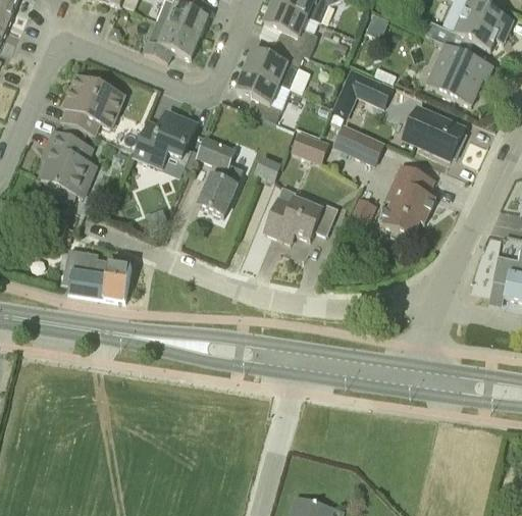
[(166,0),(157,20),(167,24),(200,38),(208,16),(190,9),(194,0),(166,0)]
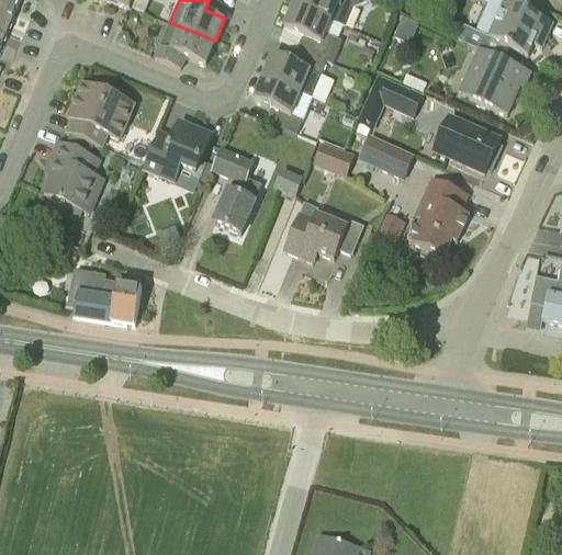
[(294,0),(293,3),(330,19),(332,19),(340,22),(350,0),(357,3),(364,0),(294,0)]
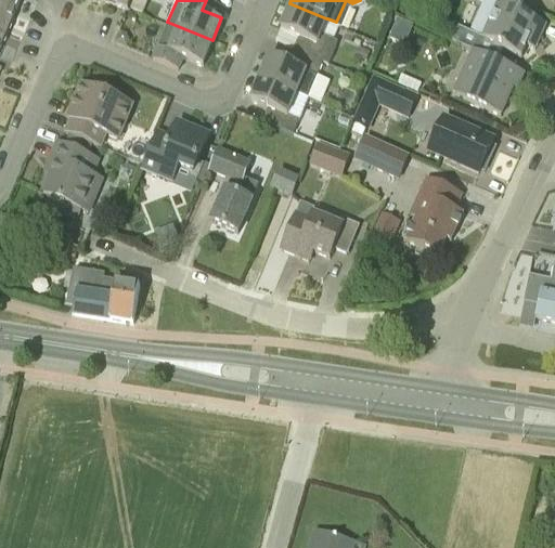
[(546,21),(499,0),(497,0),(481,33),(502,42),(501,44),(521,53),(527,41),(536,46),(546,21)]
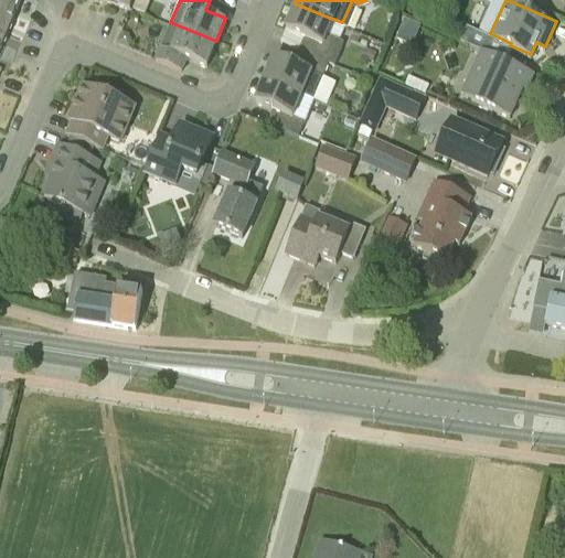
[(0,28),(7,30),(16,8),(0,1),(0,28)]
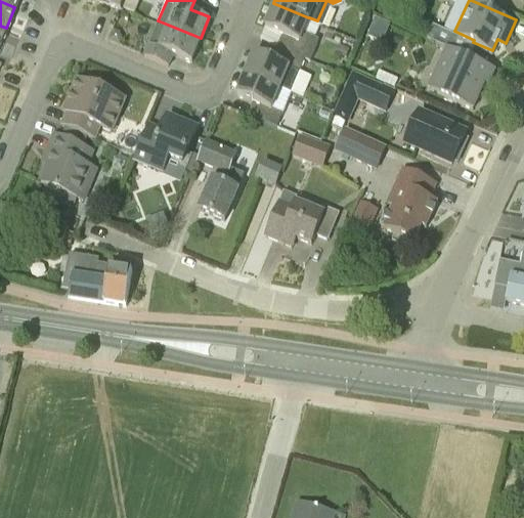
[(319,35),(314,34),(304,29),(308,17),(273,3),(265,24),(287,33),(281,46),(305,56),(305,55),(310,57),(319,35)]
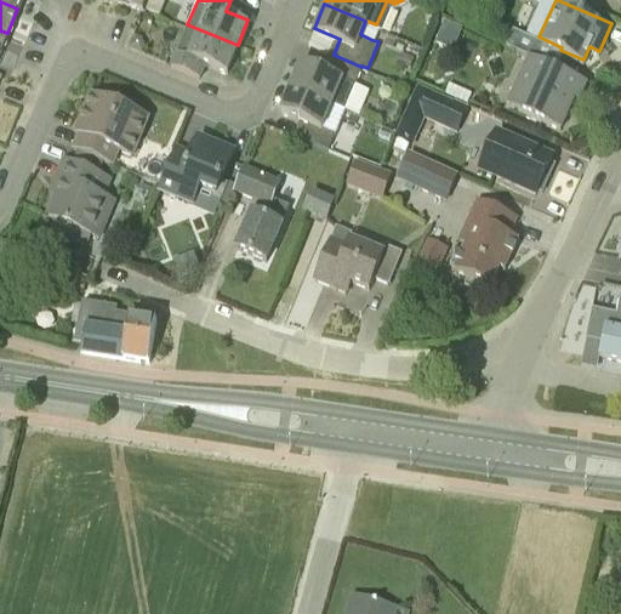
[(438,38),(456,44),(465,23),(446,16),(438,38)]
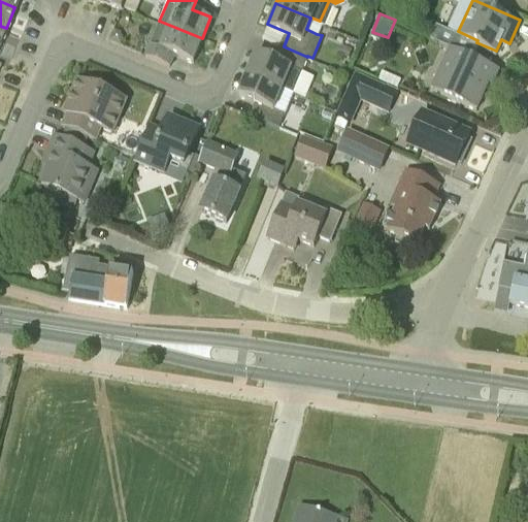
[(145,53),(169,63),(174,52),(193,59),(202,38),(169,25),(159,21),(145,53)]
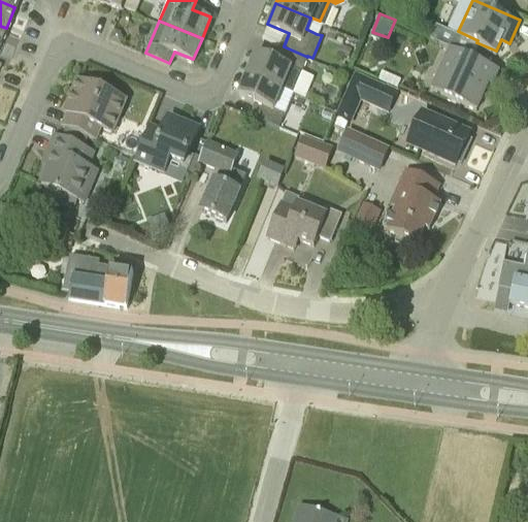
[(492,82),(498,66),(451,44),(432,87),(476,106),(488,79),(492,82)]
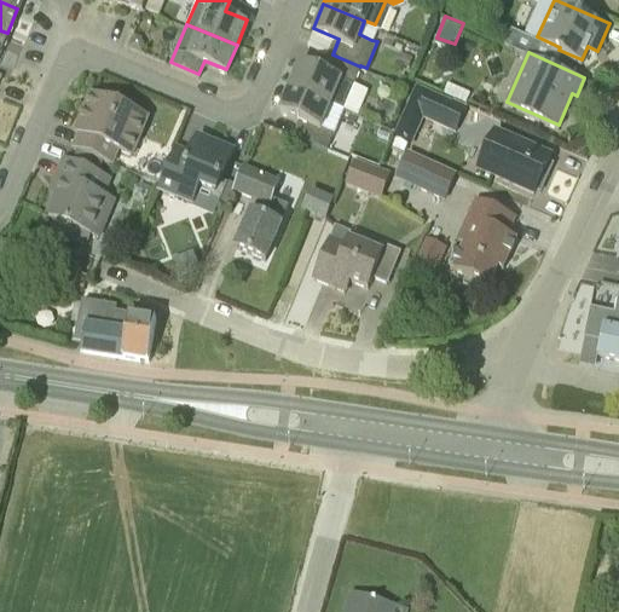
[(360,67),(333,55),(327,69),(300,58),(290,84),(331,100),(337,87),(350,92),(360,67)]
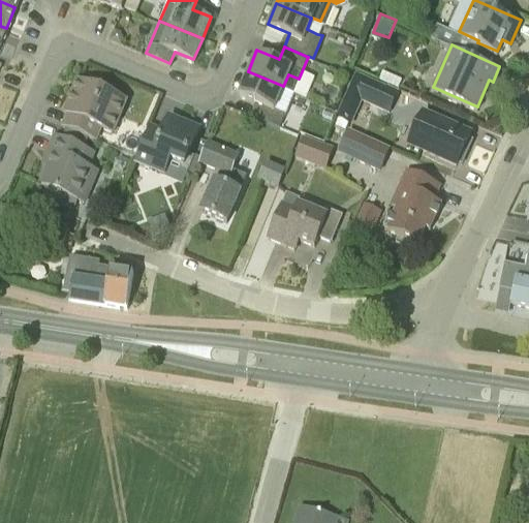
[(279,125),(285,111),(293,90),(283,86),(248,71),(239,92),(260,101),(255,115),(279,125)]
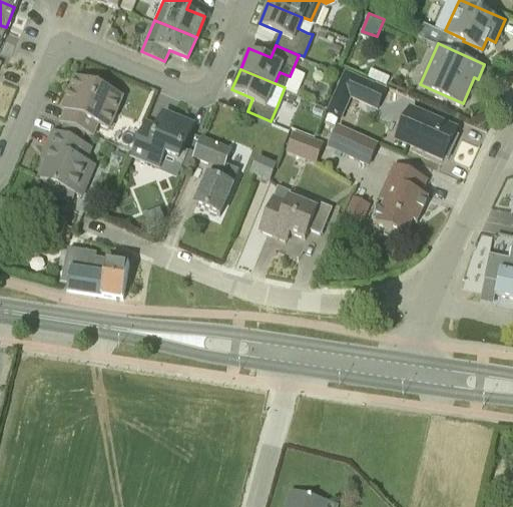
[(370,102),(378,83),(346,69),(327,111),(339,116),(350,93),(370,102)]
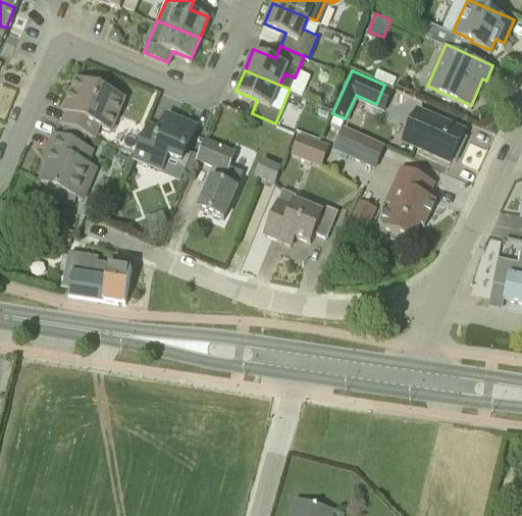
[(110,127),(124,96),(81,78),(75,89),(72,88),(64,107),(67,109),(62,121),(94,135),(99,122),(110,127)]
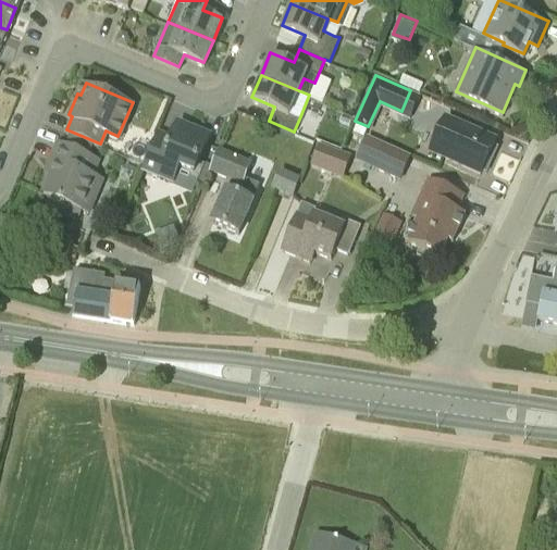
[(490,149),(494,138),(445,116),(443,121),(444,121),(445,119),(457,124),(450,137),(437,130),(431,148),(480,170),(482,166),(486,167),(494,151),(490,149)]
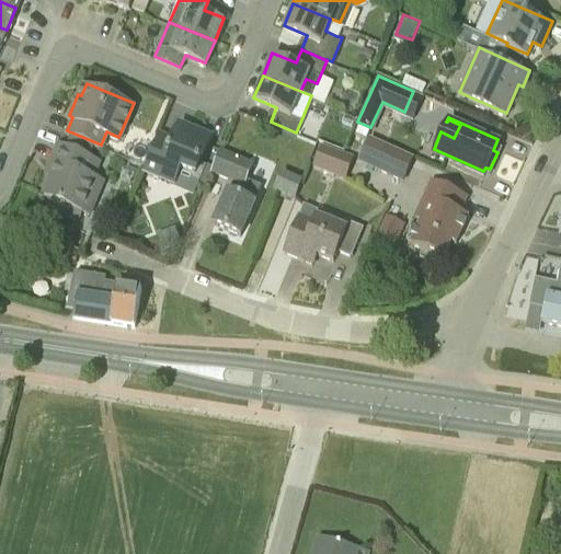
[(173,136),(159,130),(144,168),(159,174),(160,171),(175,176),(180,164),(195,171),(210,134),(180,120),(173,136)]
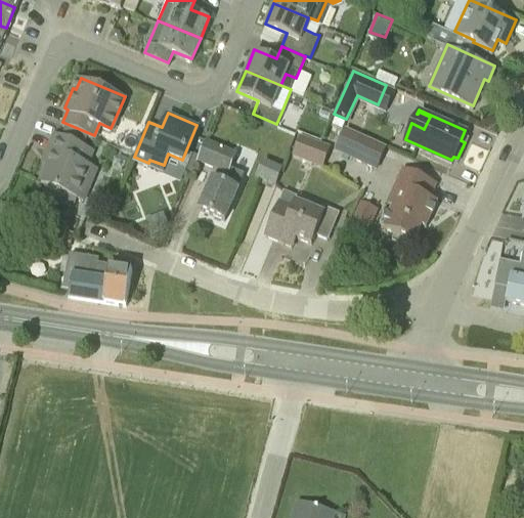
[(90,147),(54,132),(47,149),(52,152),(47,164),(44,163),(38,177),(41,179),(36,191),(55,200),(58,202),(59,198),(73,204),(90,164),(84,162),(90,147)]
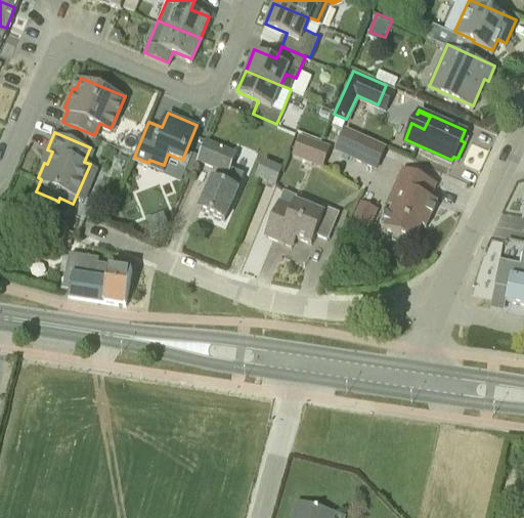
[(322,163),(330,145),(299,133),(293,150),(322,163)]
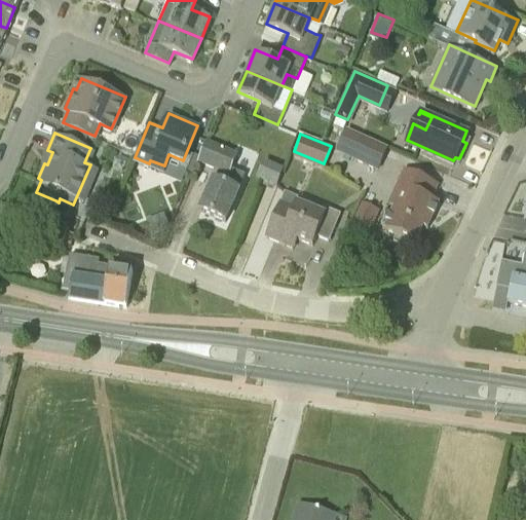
[(361,135),(352,153),(377,164),(386,146),(361,135)]
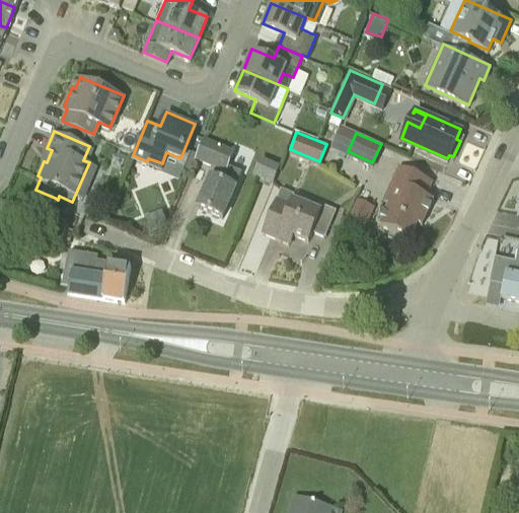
[(241,169),(229,163),(234,150),(204,137),(196,155),(216,164),(212,175),(210,174),(198,204),(223,215),(235,186),(234,185),(241,169)]
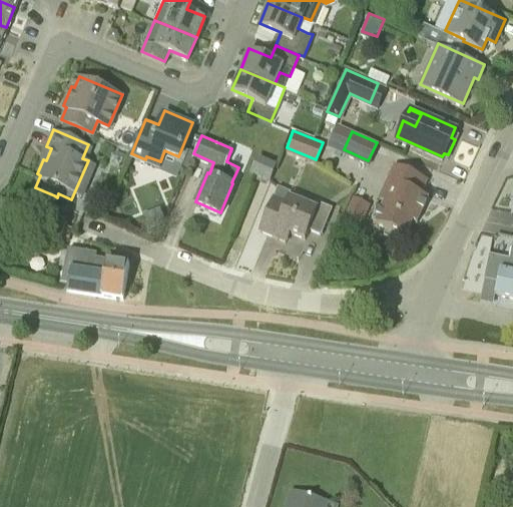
[(188,145),(181,162),(187,164),(194,148),(188,145)]
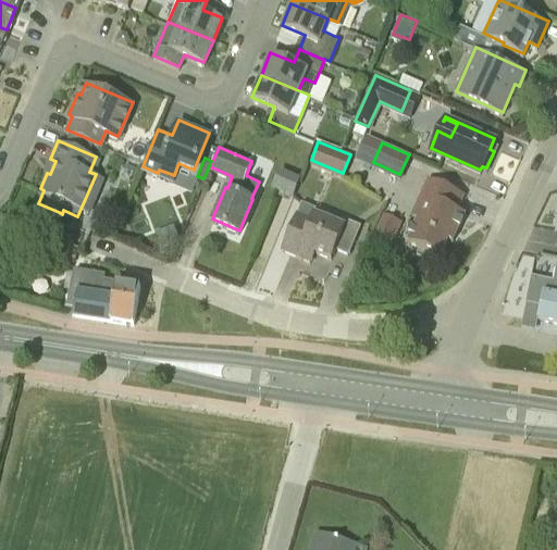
[(273,184),(293,192),(299,176),(280,167),(273,184)]
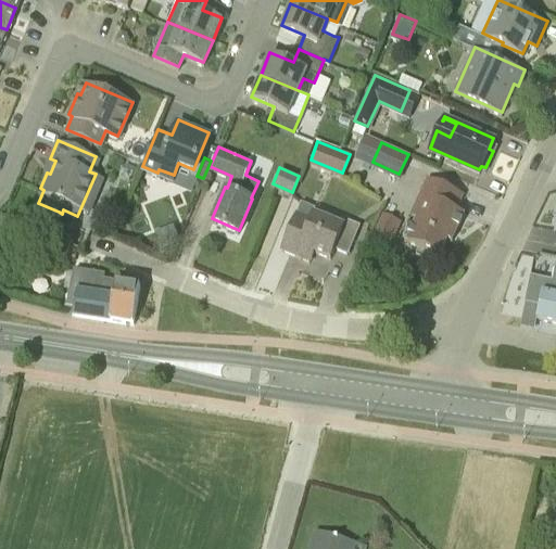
[(417,214),(406,237),(440,252),(450,228),(455,230),(464,211),(456,207),(463,191),(427,175),(411,212),(417,214)]
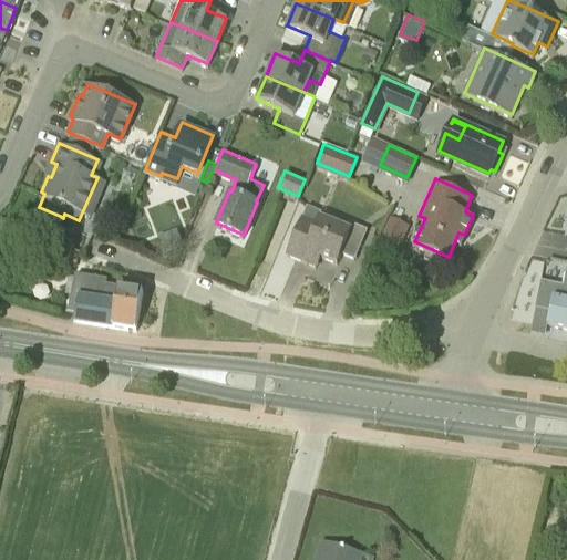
[(321,208),(307,203),(287,251),(307,260),(310,255),(318,258),(320,253),(337,260),(341,250),(354,256),(368,226),(352,220),(350,227),(319,214),(321,208)]
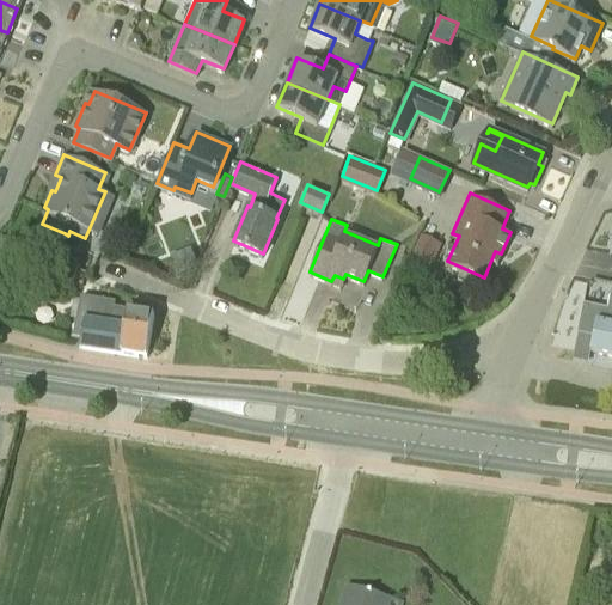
[(432,261),(439,242),(421,234),(412,252),(432,261)]
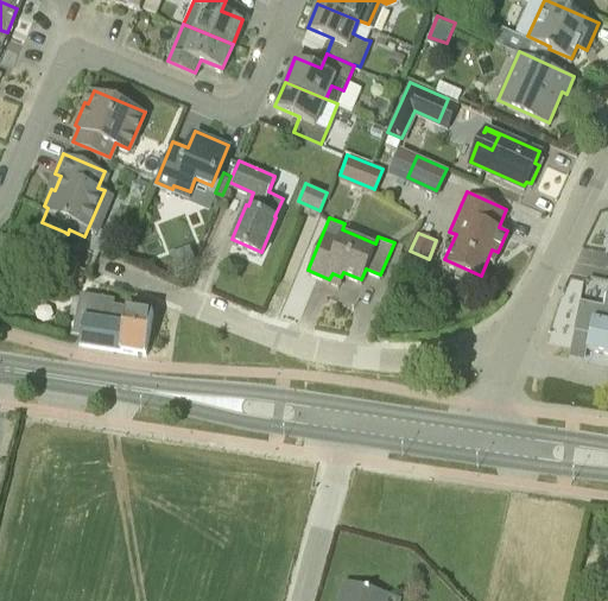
[(27,259),(80,284),(84,266),(33,242),(33,244),(27,241),(23,255),(29,258),(27,259)]
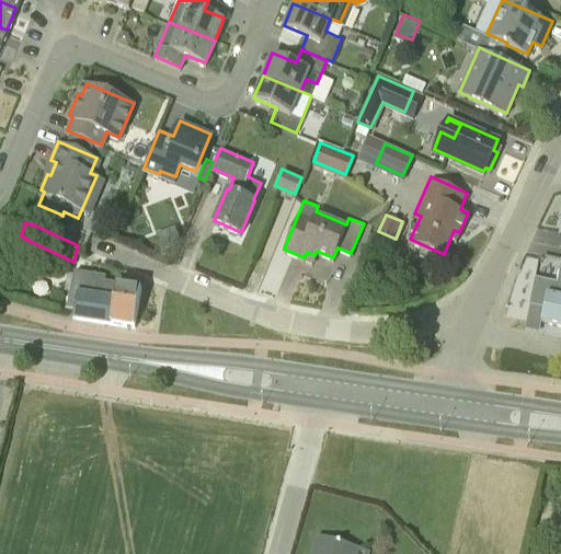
[(541,318),(560,321),(560,257),(557,279),(535,275),(529,302),(544,306),(541,318)]
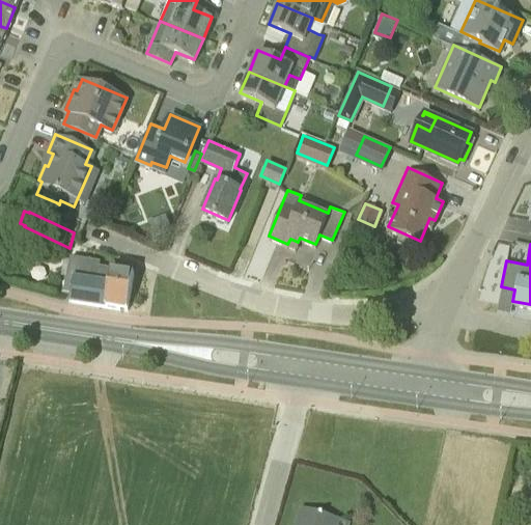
[(73,276),(70,293),(70,297),(128,306),(134,270),(99,264),(95,280),(73,276)]
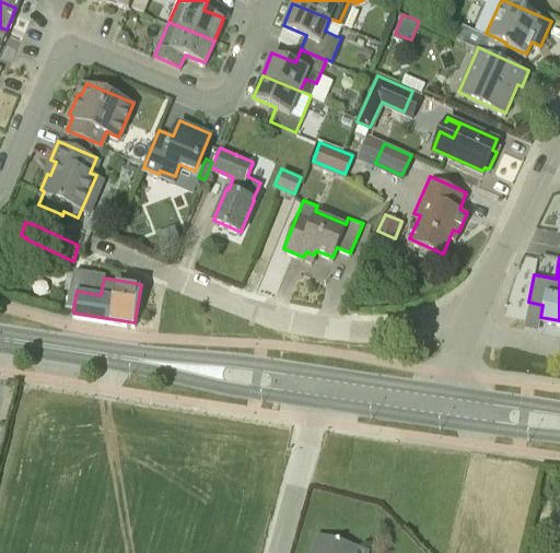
[(318,533),(312,552),(362,552),(365,544),(337,537),(337,538),(318,533)]
